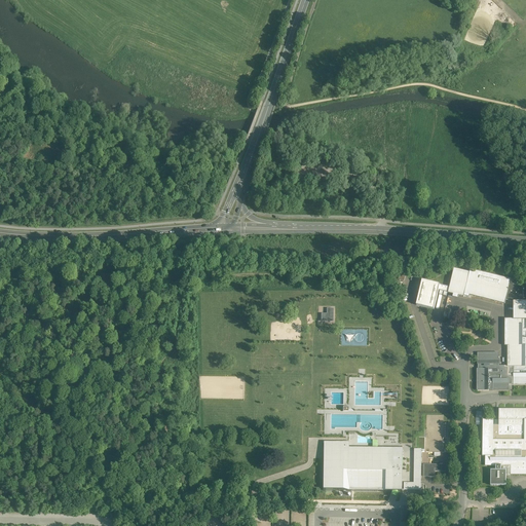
[(523,288),(512,285),(513,282),(472,271),(471,273),(456,270),(450,293),(456,295),(455,298),(460,299),(461,296),(466,298),(467,295),(506,305),(508,302),(516,304),(516,318),(508,318),(506,366),(500,366),(501,352),(478,351),(477,390),(513,390),(513,385),(525,385),(525,302),(523,302),(523,288)]
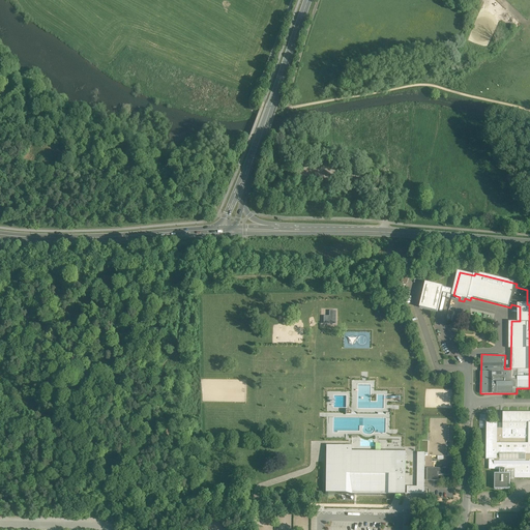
[(335,311),(330,311),(330,312),(329,312),(329,318),(324,318),(324,322),(325,322),(329,323),(329,322),(330,322),(330,319),(335,319),(335,312),(335,311)]
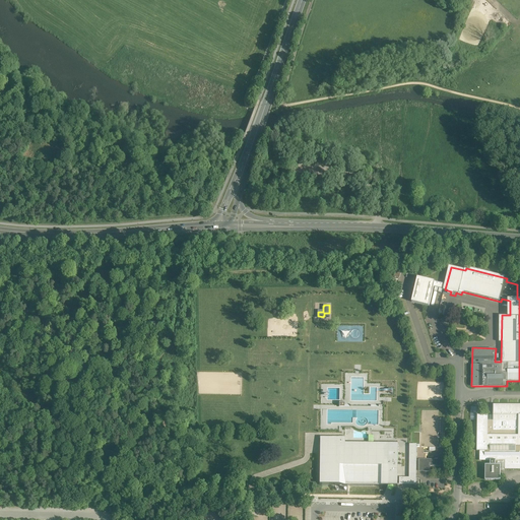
[(519,415),(481,415),(480,459),(493,460),(493,465),(488,465),(488,481),(503,481),(503,466),(497,465),(497,460),(504,460),(504,469),(519,469),(519,415)]
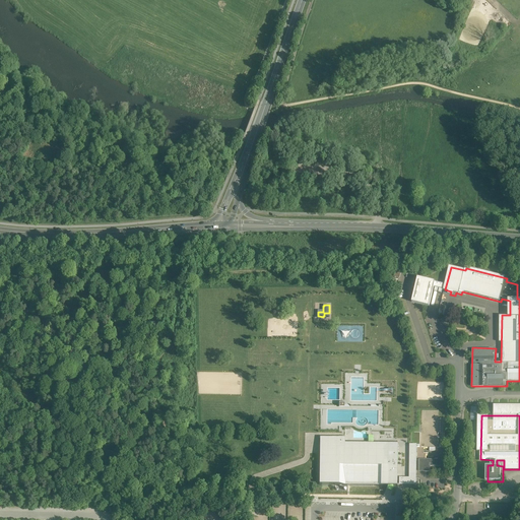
[(393,485),(397,485),(398,444),(373,443),(373,437),(371,436),(368,436),(368,437),(368,439),(368,443),(344,443),(344,437),(320,437),(319,483),(389,485),(387,489),(389,489),(391,489),(393,485)]
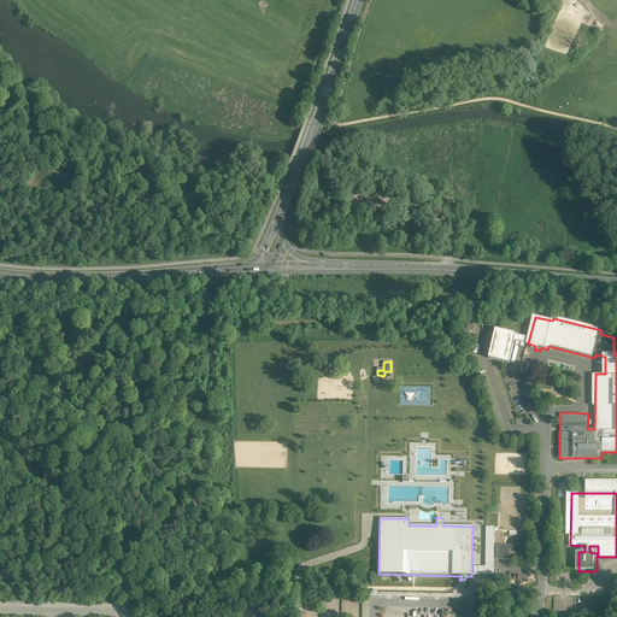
[(488,528),(487,575),(493,575),(494,530),(498,530),(498,528),(488,528)]
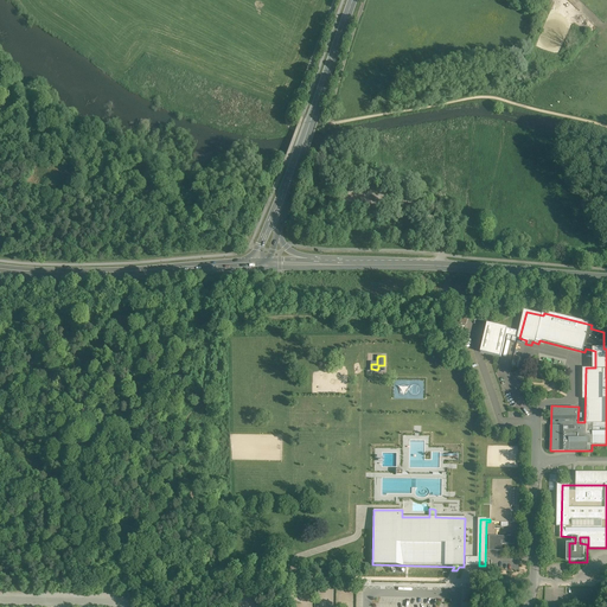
[(518,544),(518,537),(490,536),(490,550),(502,550),(503,544),(518,544)]
